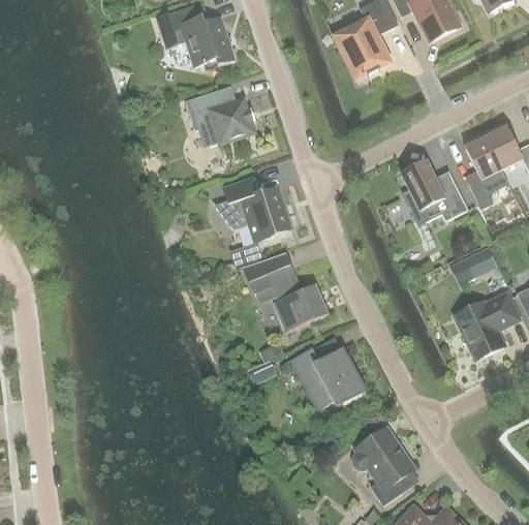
[(334,36),(356,80),(391,62),(377,35),(399,25),(385,0),(375,0),(360,8),(366,20),(334,36)]
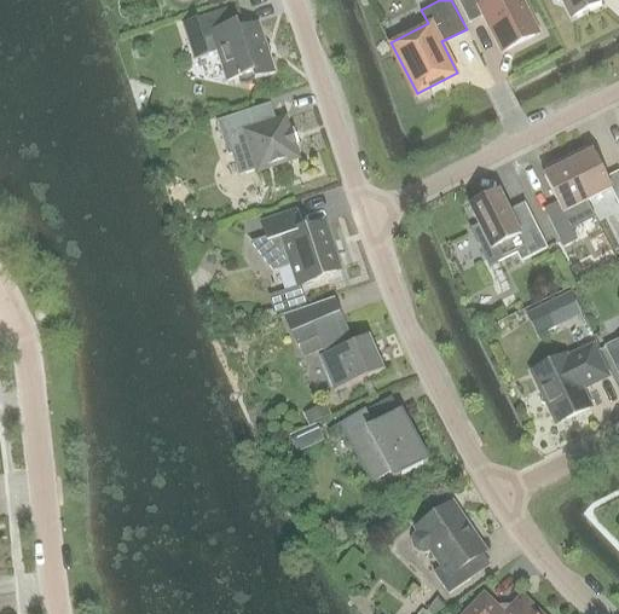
[(502,50),(539,30),(522,0),(481,0),(479,1),(478,0),(460,0),(470,19),(484,12),(489,24),(490,23),(502,50)]
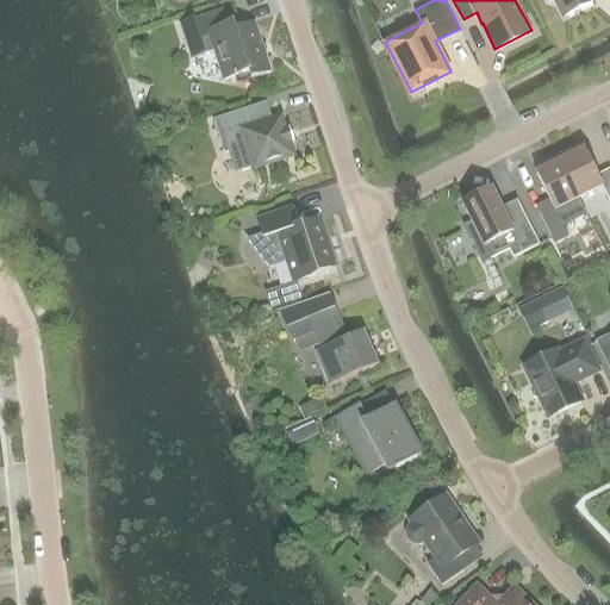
[(565,14),(591,0),(558,0),(565,14)]
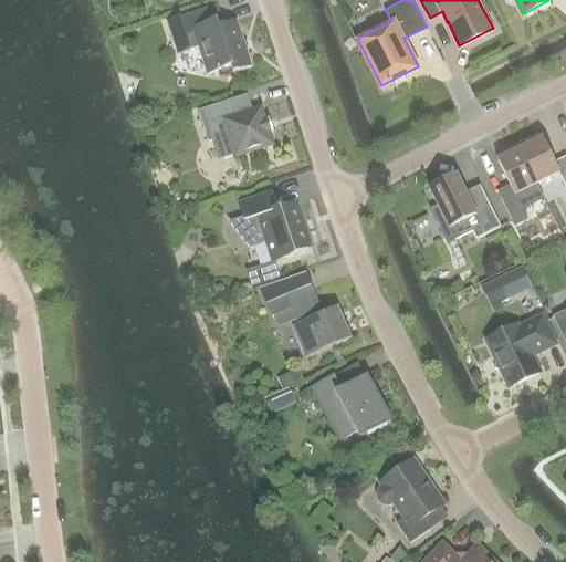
[(218,2),(179,14),(167,19),(178,51),(199,44),(208,72),(231,64),(233,70),(252,63),(237,17),(223,21),(218,2)]
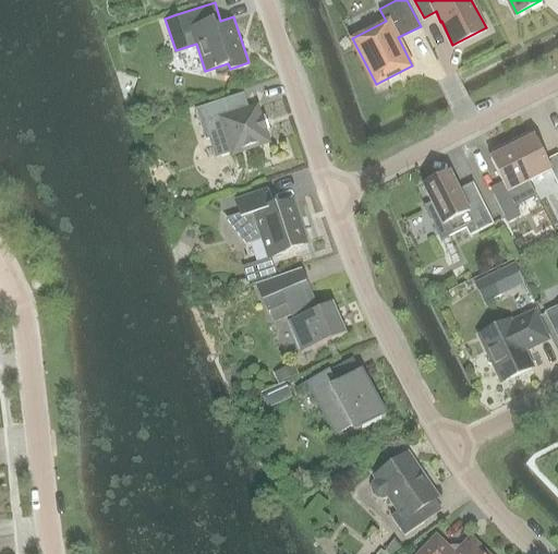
[(225,96),(195,106),(206,137),(214,134),(218,149),(231,146),(232,152),(269,140),(265,128),(269,127),(265,113),(261,115),(257,103),(230,112),(225,96)]
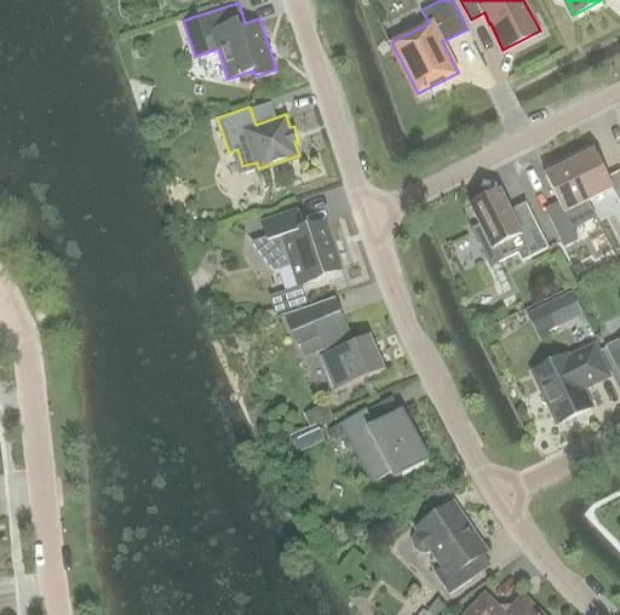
[(586,144),(567,155),(589,199),(607,189),(608,190),(613,188),(619,201),(619,176),(610,180),(593,148),(590,150),(586,144)]
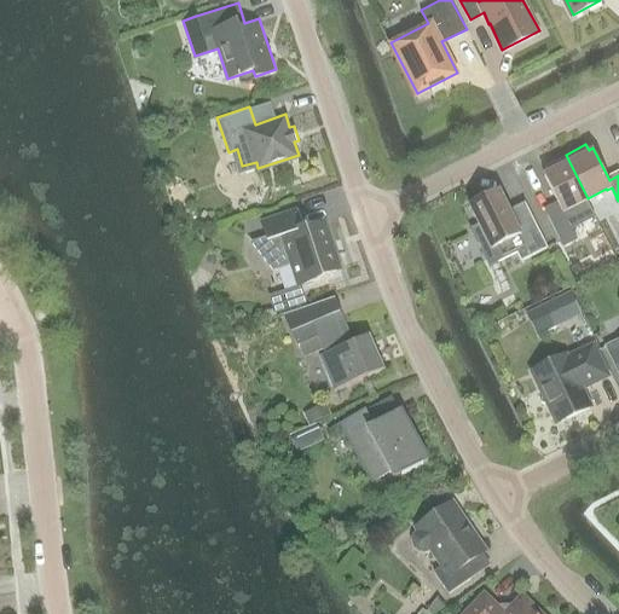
[(548,171),(544,172),(561,206),(548,212),(563,244),(578,237),(572,226),(596,214),(588,198),(566,155),(545,164),(548,171)]
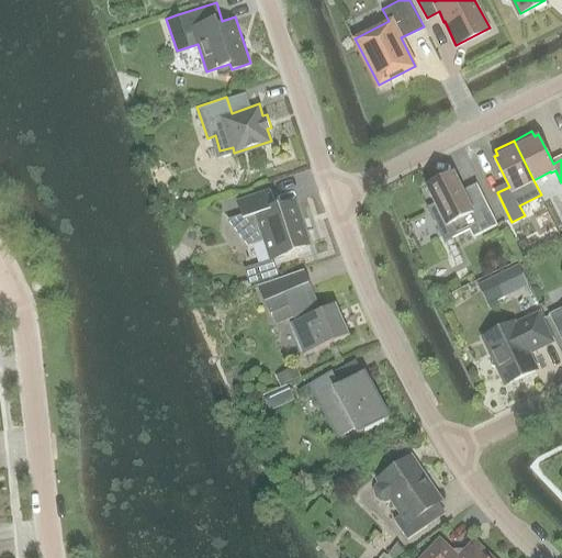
[(426,185),(435,201),(427,204),(445,240),(469,226),(473,235),(497,222),(476,181),(462,188),(453,170),(426,185)]
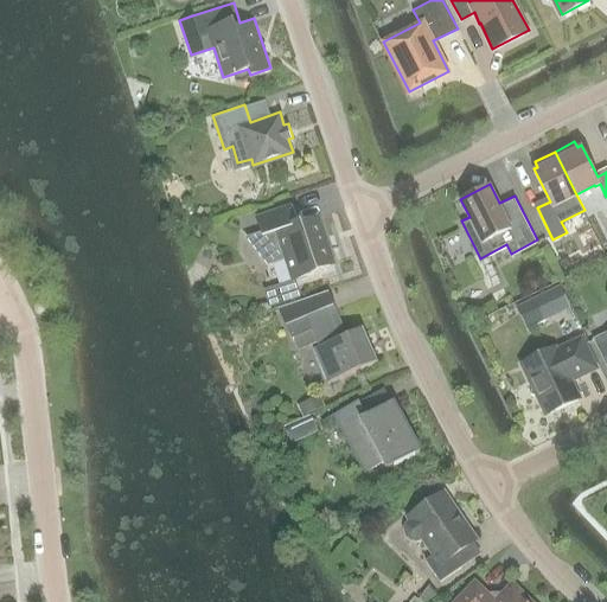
[(334,261),(318,215),(299,222),(293,204),(256,216),(262,234),(259,235),(251,237),(268,260),(285,254),(293,279),(294,277),(315,270),(314,268),(334,261)]
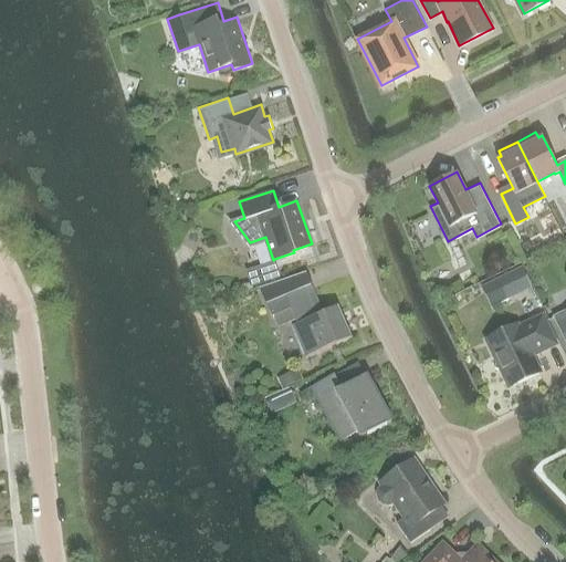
[(273,260),(247,269),(251,282),(279,273),(274,259),(273,260)]
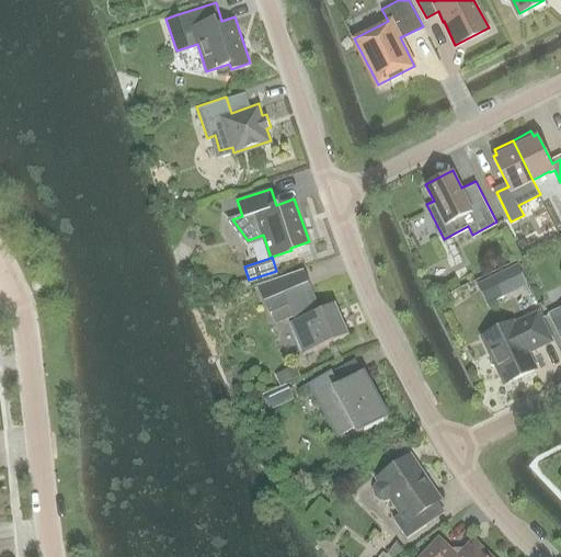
[(527,282),(517,261),(492,273),(502,294),(527,282)]
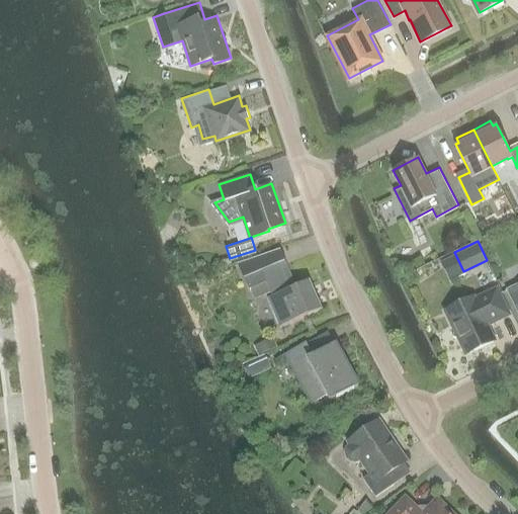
[(284,259),(283,257),(257,269),(252,259),(240,264),(250,287),(266,280),(272,294),(269,296),(280,324),(278,324),(279,326),(323,307),(322,306),(320,307),(309,279),(291,286),(280,260),(284,259)]
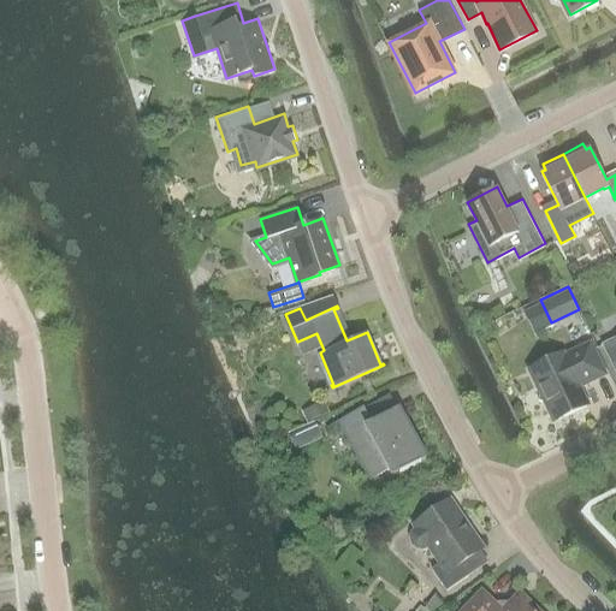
[(555,419),(587,403),(578,384),(604,371),(590,342),(564,354),(562,350),(529,366),(555,419)]
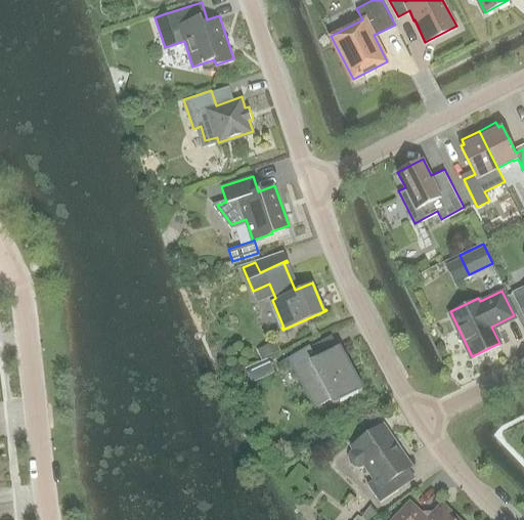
[(261,358),(268,355),(278,351),(273,340),(256,348),(261,358)]
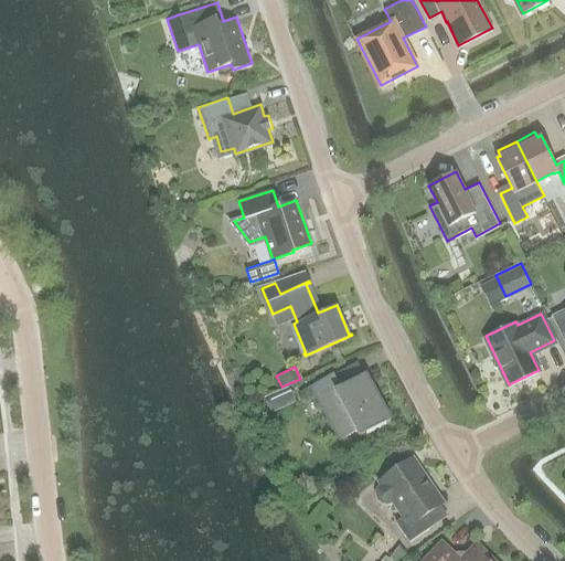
[(391,419),(365,372),(341,385),(333,371),(300,390),(300,391),(312,384),(336,426),(339,431),(345,433),(351,432),(356,429),(360,435),(391,419)]
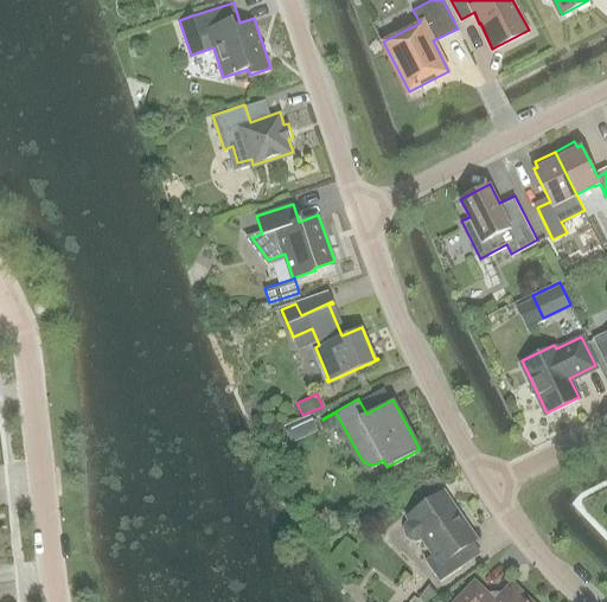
[(318,427),(311,411),(302,415),(283,424),(291,440),(318,427)]
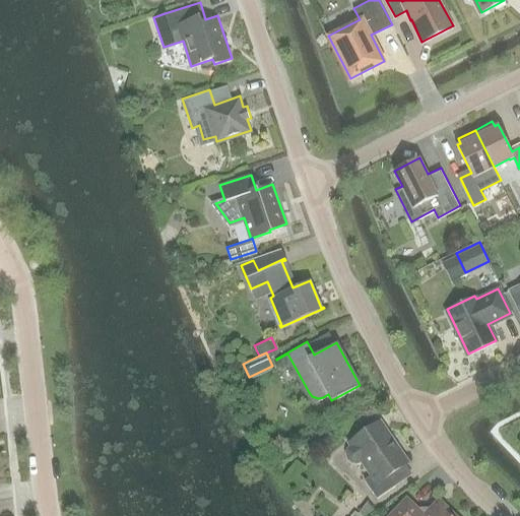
[(408,460),(381,418),(348,441),(350,444),(347,448),(346,452),(348,457),(352,460),(358,461),(362,460),(372,474),(365,478),(377,497),(395,485),(388,474),(408,460)]
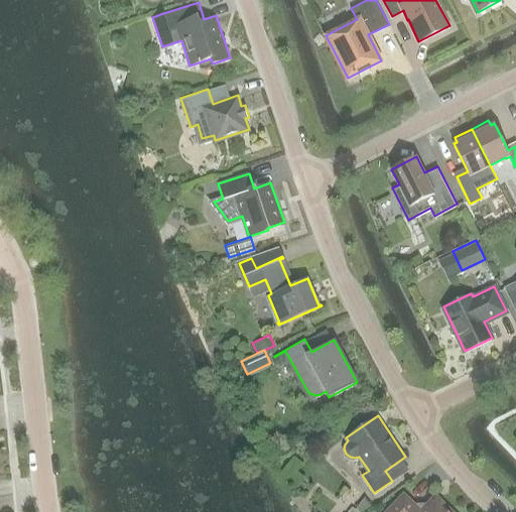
[(450,511),(435,497),(426,506),(425,505),(417,505),(415,507),(402,494),(384,511),(450,511)]
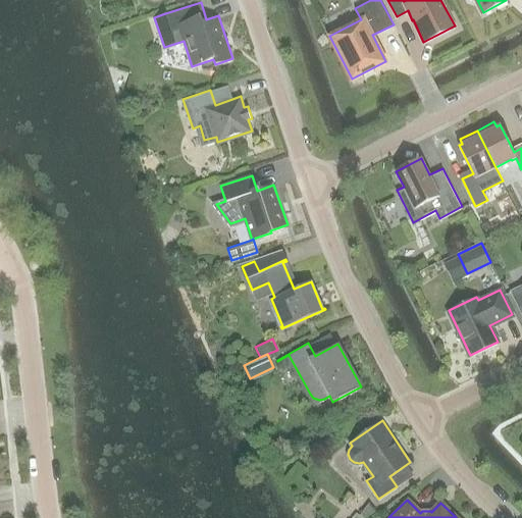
[(364,517),(366,517),(375,511),(368,502),(360,512),(364,517)]
